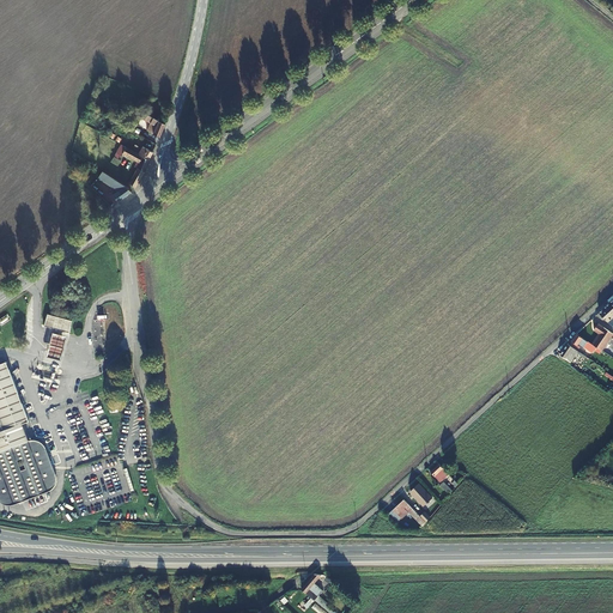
[(159,137),(165,123),(147,115),(145,120),(157,126),(153,133),(159,137)]
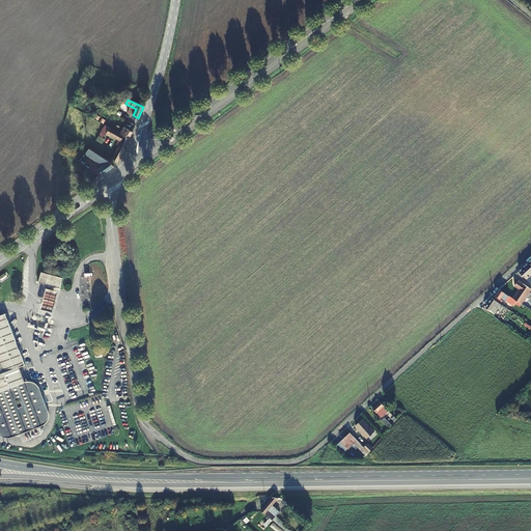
[(131,136),(133,132),(122,126),(121,128),(123,129),(121,131),(116,128),(119,122),(117,120),(120,116),(116,113),(109,127),(131,139),(133,136),(131,136)]
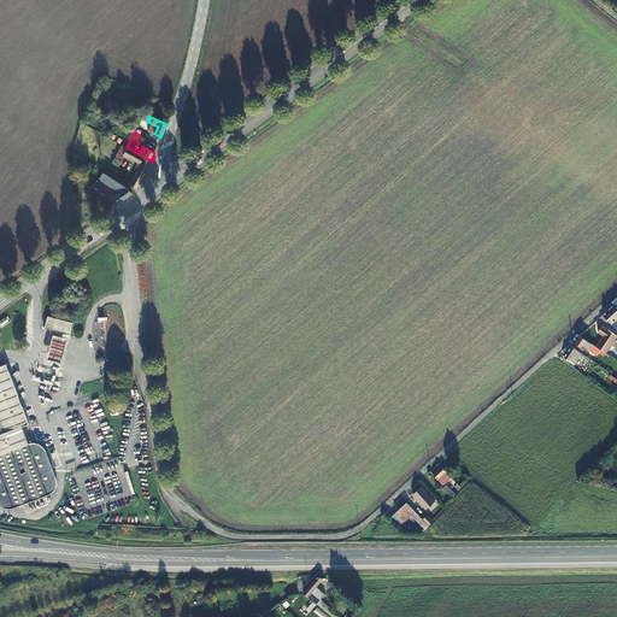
[(136,189),(152,162),(127,147),(122,145),(111,162),(118,166),(121,160),(118,159),(121,156),(122,156),(123,153),(137,162),(137,168),(140,170),(131,184),(136,191),(136,189)]
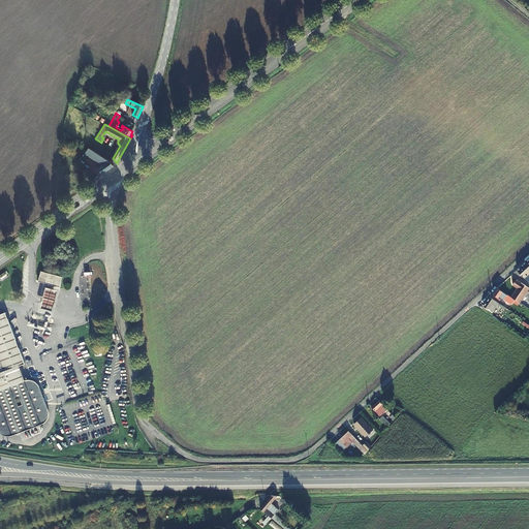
[(90,148),(89,148),(86,153),(85,154),(100,163),(96,166),(101,174),(102,174),(114,165),(109,160),(90,148)]
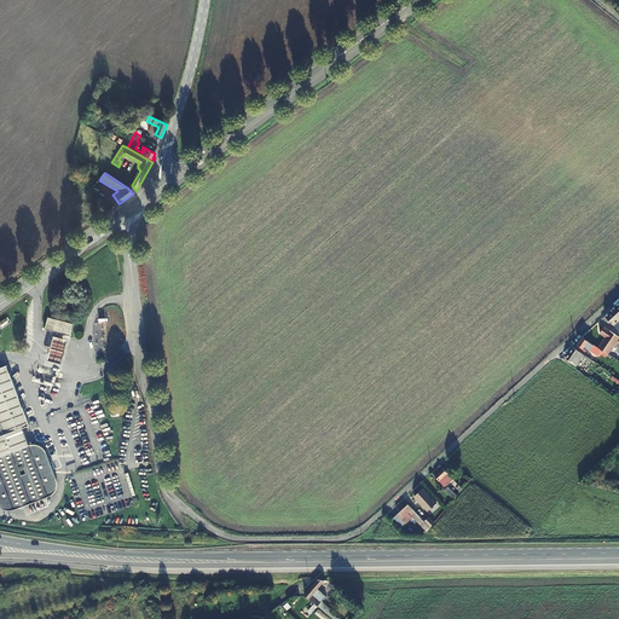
[(602,319),(608,323),(609,322),(614,327),(618,329),(618,323),(618,322),(618,320),(618,314),(613,308),(602,319)]
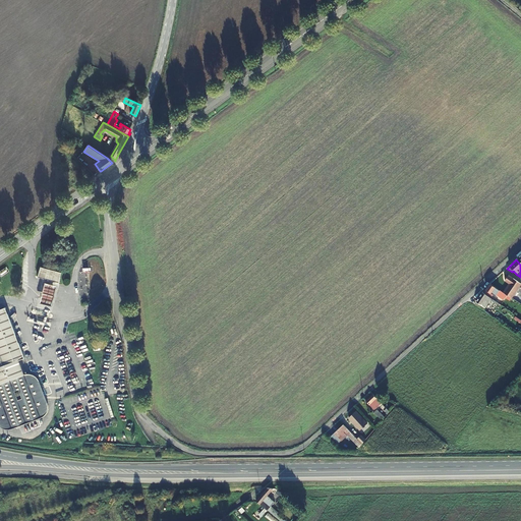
[(59,281),(61,271),(40,266),(37,275),(59,281)]
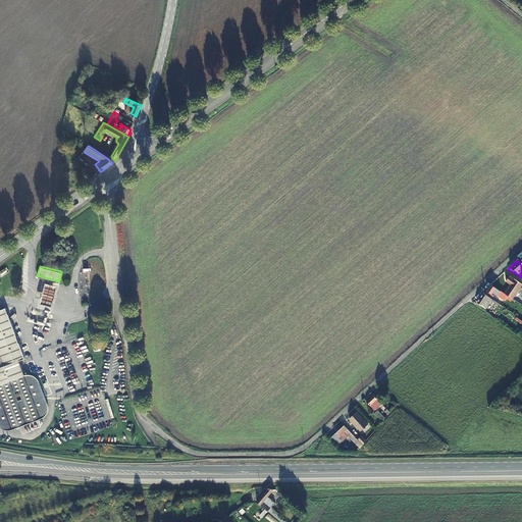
[(512,298),(521,283),(509,275),(506,280),(511,283),(505,293),(511,297),(512,298)]
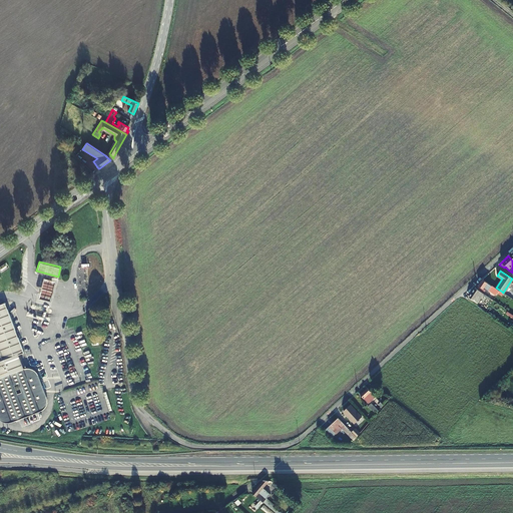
[(57,283),(46,279),(41,299),(52,302),(57,283)]
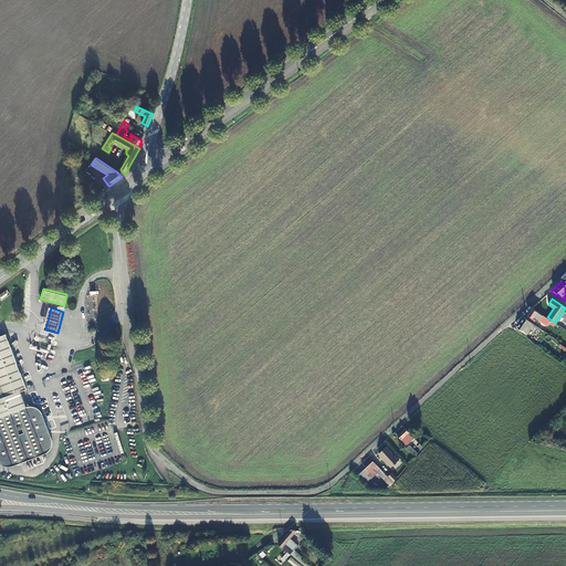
[(525,318),(533,324),(535,320),(534,318),(534,316),(544,323),(546,321),(552,324),(554,322),(547,317),(532,308),(525,318)]
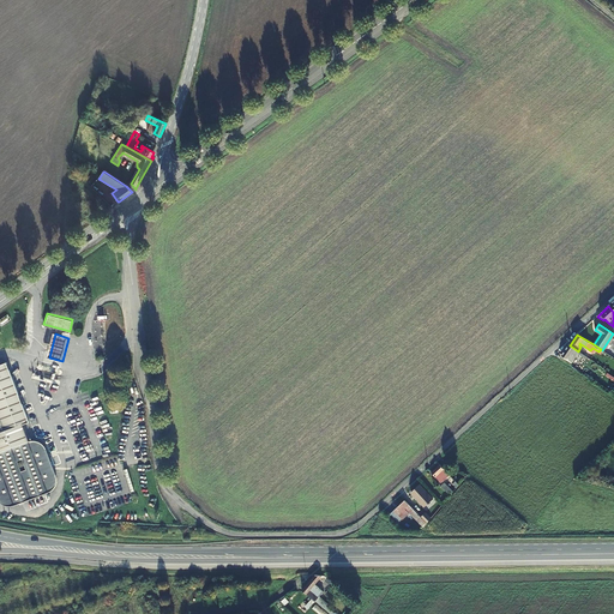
[(570,345),(569,344),(561,355),(572,362),(577,355),(584,359),(585,356),(578,351),(570,345)]
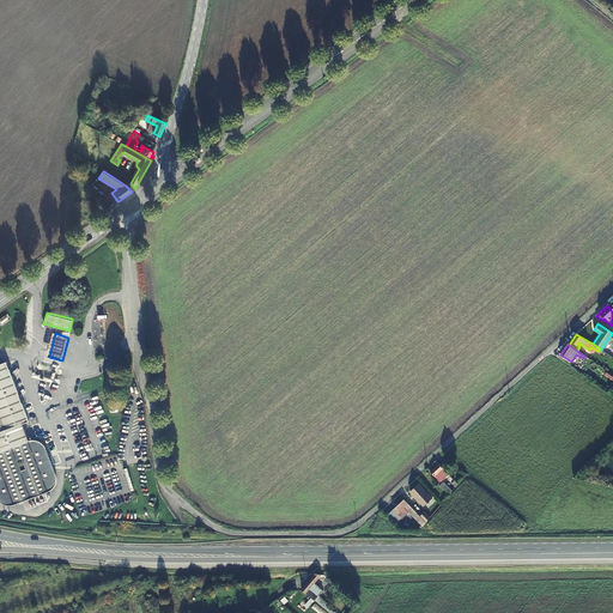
[(574,360),(570,365),(576,370),(581,364),(574,360)]
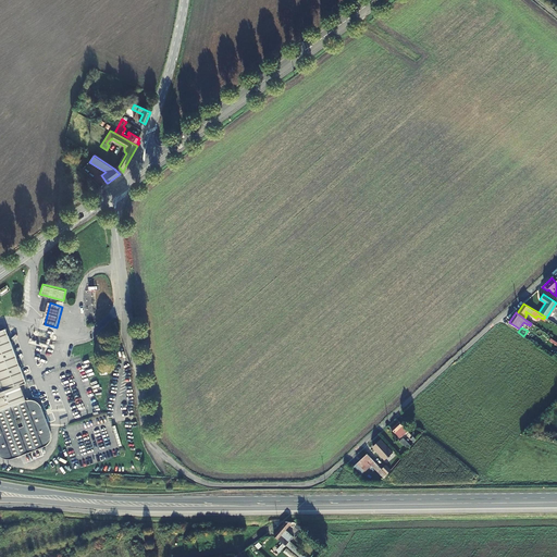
[(0,453),(2,456),(9,458),(14,457),(48,444),(50,441),(51,436),(51,433),(41,405),(37,399),(34,398),(31,398),(26,399),(20,384),(26,381),(9,330),(0,332),(0,453)]
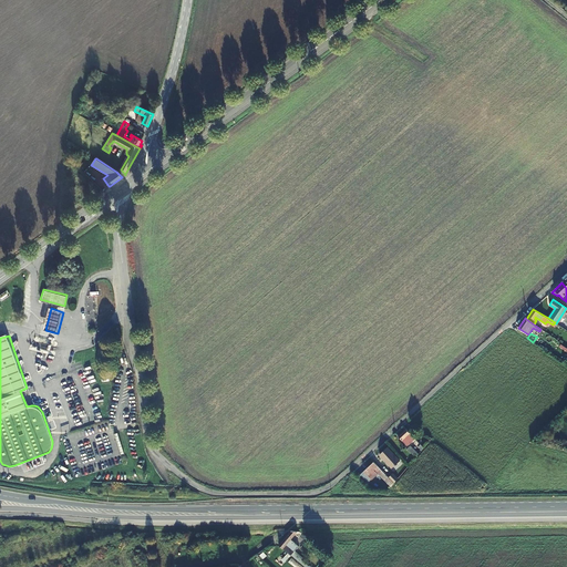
[(399,435),(408,445),(415,439),(415,440),(419,436),(413,430),(410,433),(405,430),(399,435)]
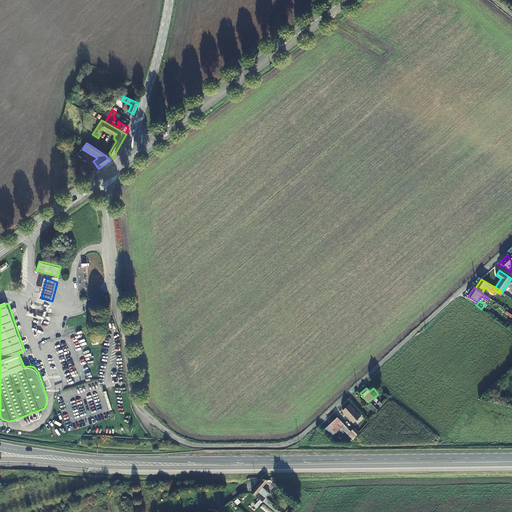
[(377,411),(378,410),(370,402),(369,403),(377,411)]
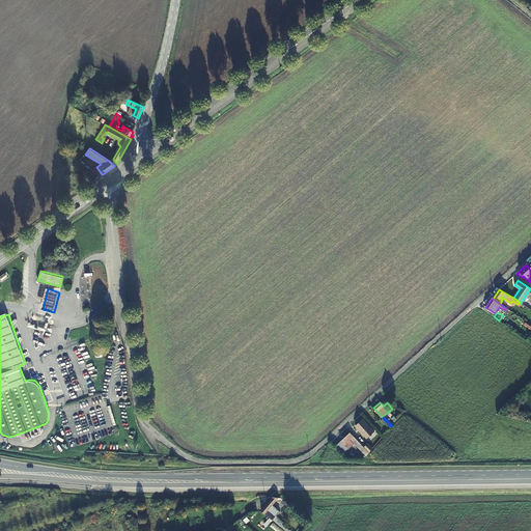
[(374,431),(363,419),(357,425),(367,438),(374,431)]
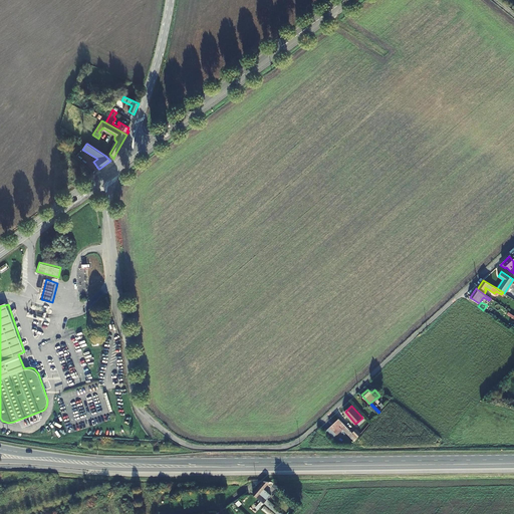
[(352,433),(338,419),(326,431),(331,436),(335,433),(336,435),(342,429),(354,441),(357,438),(352,433)]
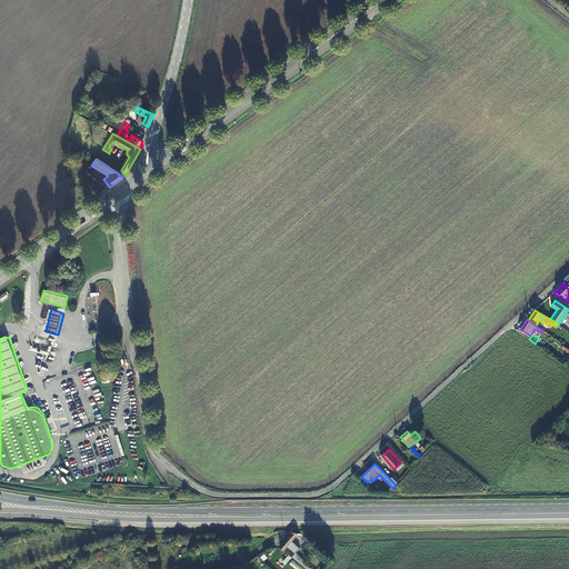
[(396,485),(399,480),(395,476),(390,479),(396,485)]
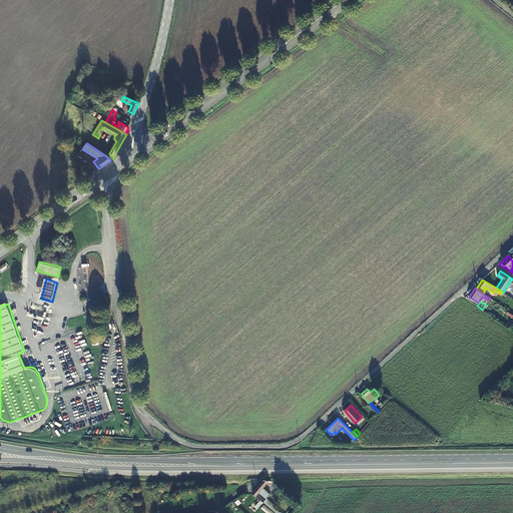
[(260,485),(252,492),(271,508),(276,512),(279,512),(280,512),(274,506),(267,499),(271,494),(264,488),(270,480),(263,478),(261,480),(258,483),(260,485)]
